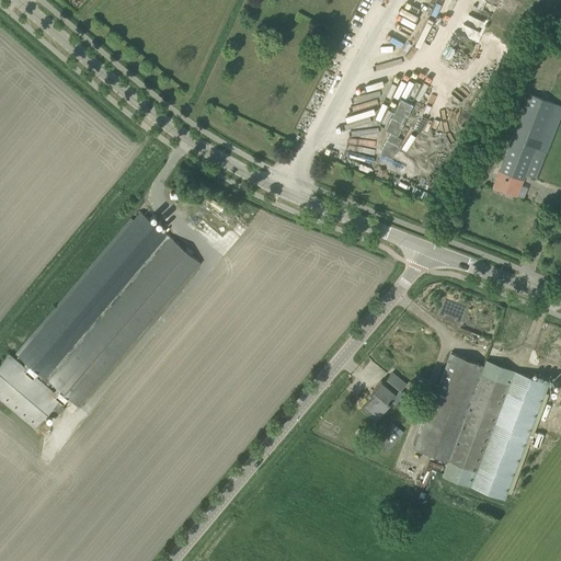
[(413,71),(405,67),(399,80),(409,84),(412,79),(422,84),(428,70),(416,65),(413,71)]
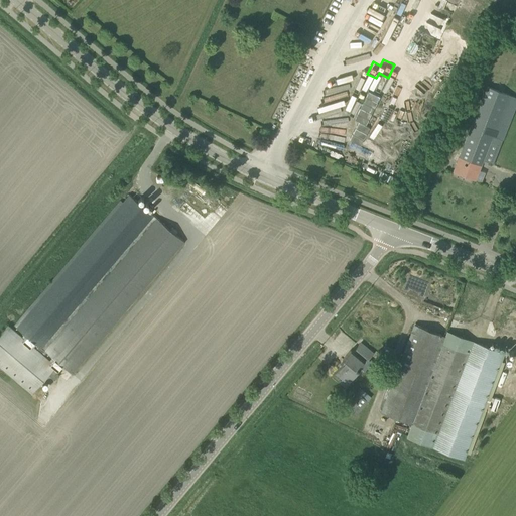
[(366,125),(382,91),(370,85),(354,119),(366,125)]
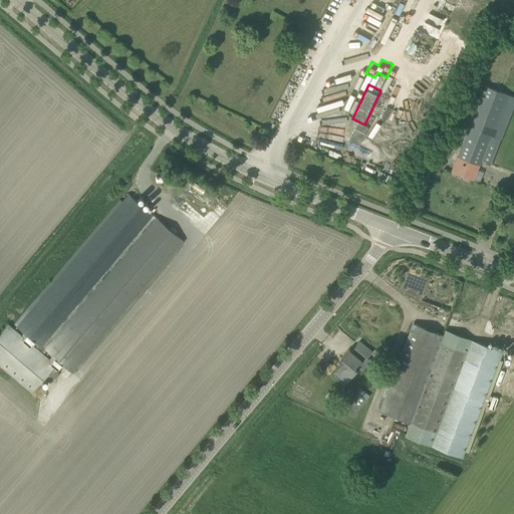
[(491,137),(500,140),(513,103),(513,96),(485,85),(451,171),(473,180),(481,160),(490,164),(498,146),(488,142),(489,142),(487,141),(489,137),(490,138),(491,137)]
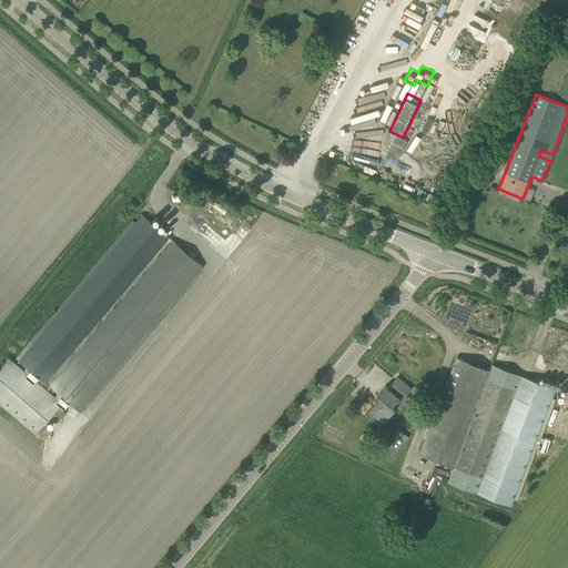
[(8,357),(0,367),(0,405),(34,434),(61,403),(66,405),(69,402),(80,412),(203,266),(172,240),(49,385),(60,395),(57,398),(34,379),(38,376),(46,383),(170,237),(143,214),(18,361),(29,369),(27,373),(8,357)]
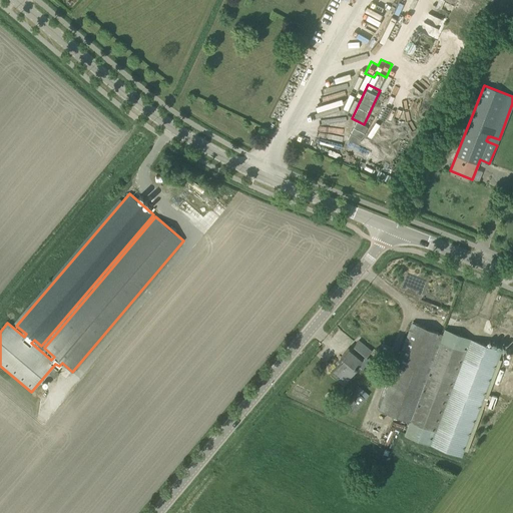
[(413,322),(379,410),(409,421),(404,435),(429,445),(430,443),(462,455),(497,361),(501,352),(444,330),(443,334),(413,322)]
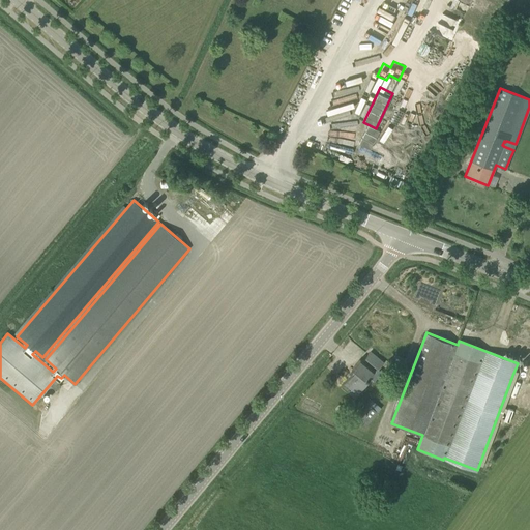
[(367,379),(375,370),(376,369),(377,370),(383,362),(371,351),(363,360),(361,358),(353,367),(356,370),(345,382),(353,389),(358,393),(370,380),(367,379)]
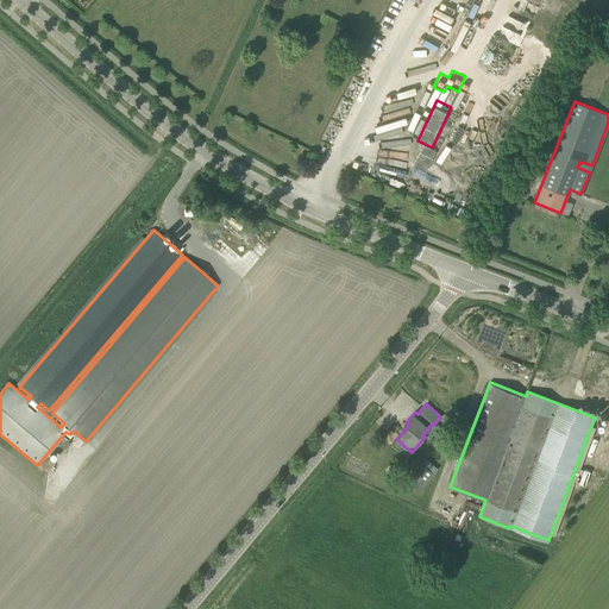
[(419,491),(433,475),(421,464),(407,482),(419,491)]
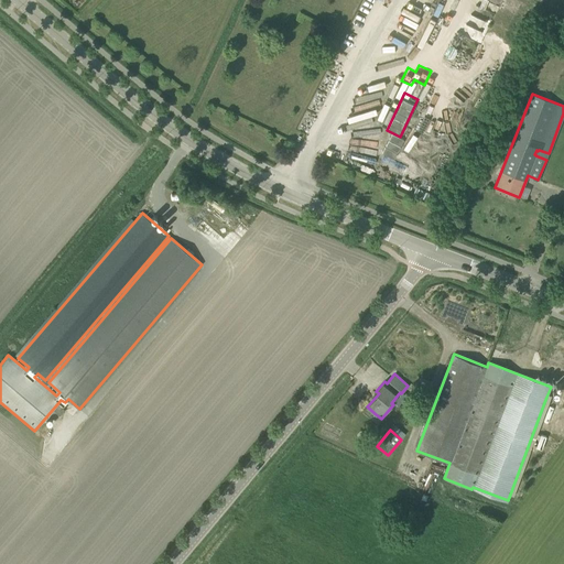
[(546,436),(540,434),(535,447),(541,449),(546,436)]
